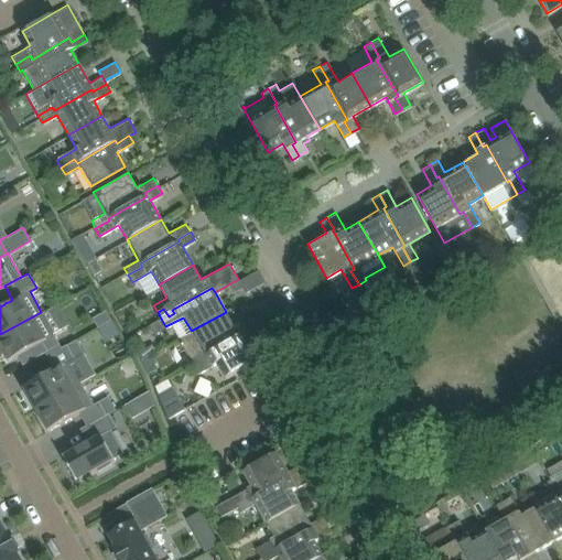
[(352,315),(359,329),(381,316),(374,303),(352,315)]
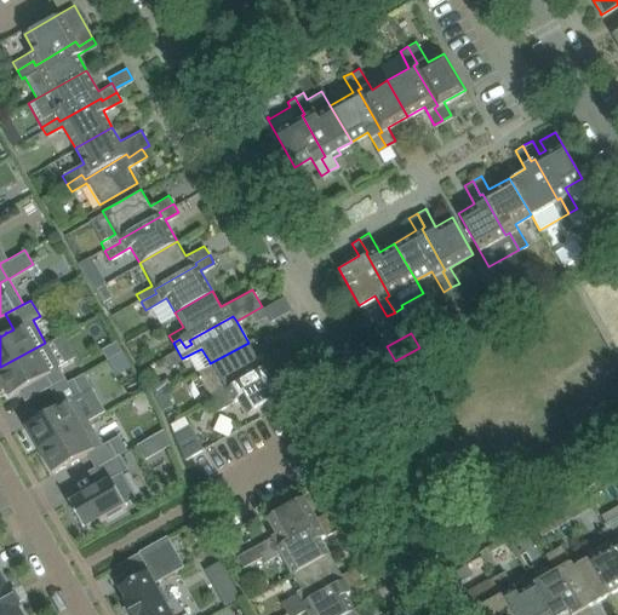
[(121,350),(115,339),(101,348),(107,358),(121,350)]
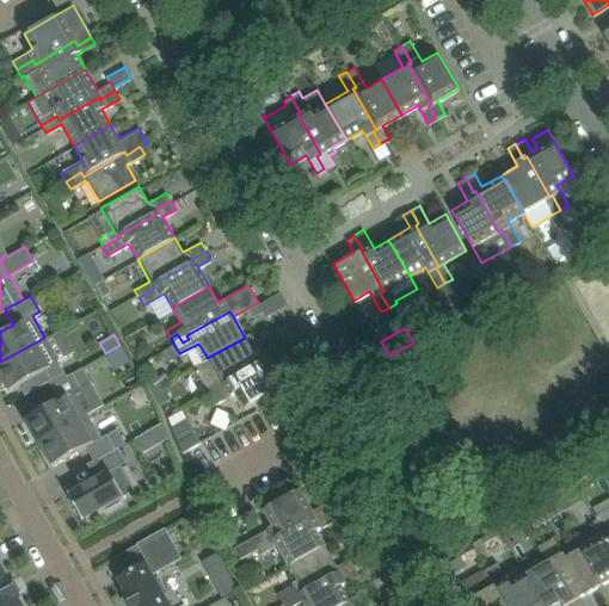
[(207,357),(192,365),(192,366),(205,389),(213,385),(216,393),(225,388),(222,384),(263,360),(266,366),(288,354),(293,352),(283,334),(257,350),(253,352),(245,338),(207,358),(207,357)]
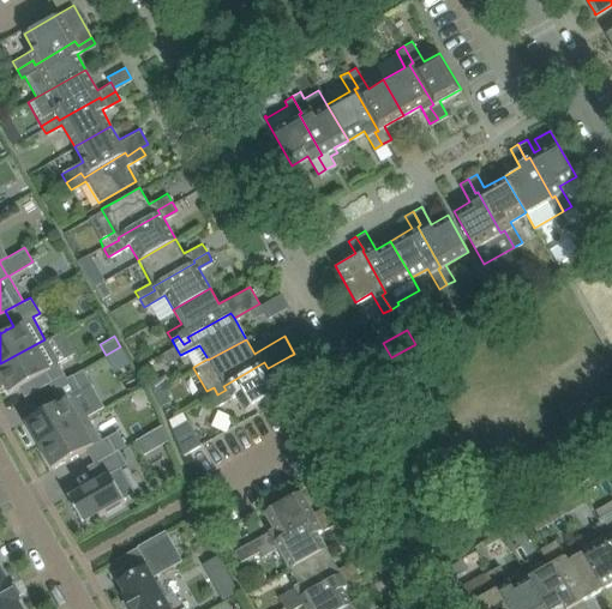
[(45,339),(0,363),(0,379),(1,381),(1,383),(3,383),(5,386),(4,387),(5,389),(6,389),(7,391),(18,385),(23,395),(24,396),(51,380),(64,373),(45,339)]
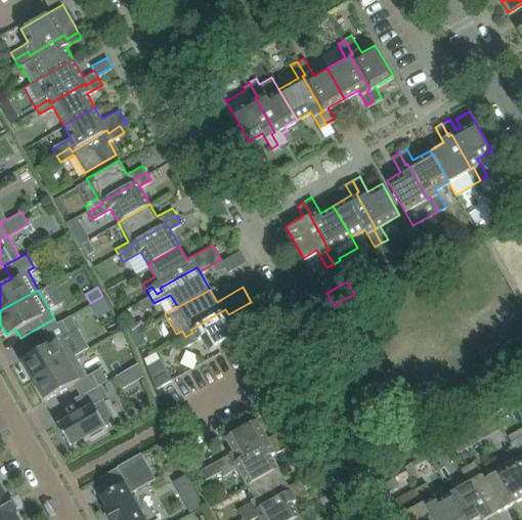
[(182,331),(176,334),(183,346),(201,336),(209,349),(261,319),(260,318),(256,320),(247,304),(228,314),(225,309),(190,330),(192,333),(185,337),(182,331)]
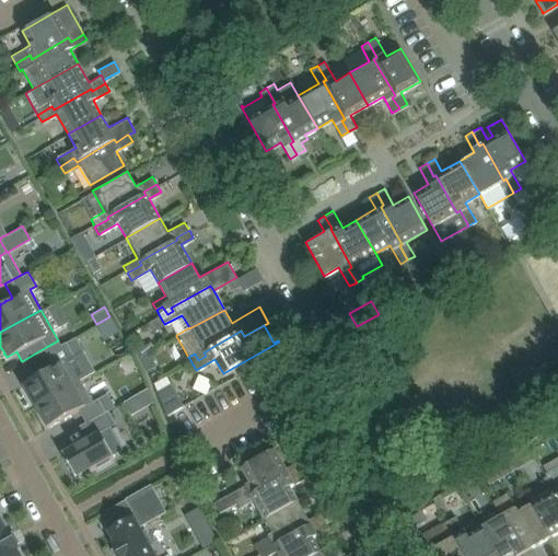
[(60,344),(46,351),(54,365),(68,357),(82,349),(74,336),(60,344)]
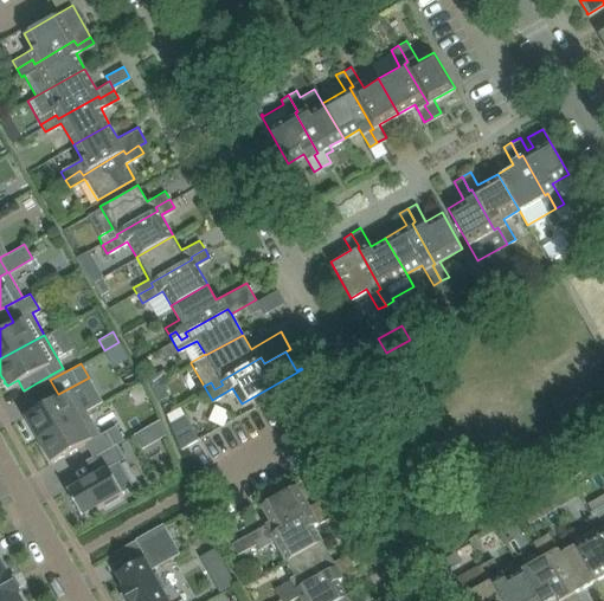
[(162,368),(147,377),(151,385),(167,376),(162,368)]
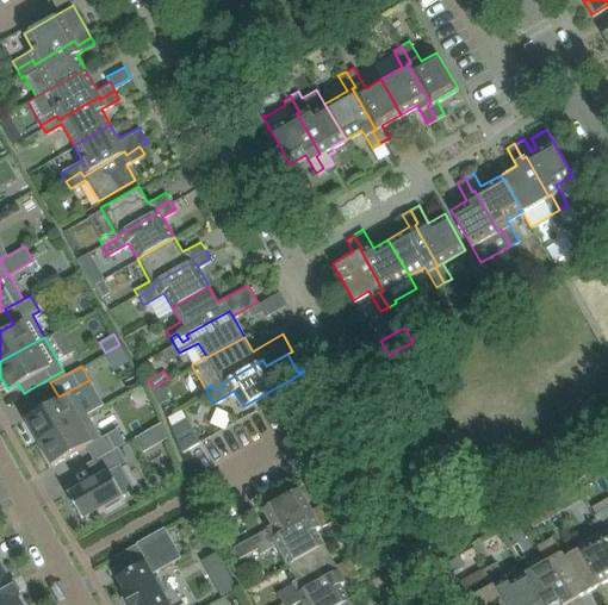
[(163,382),(153,388),(160,401),(171,395),(163,382)]
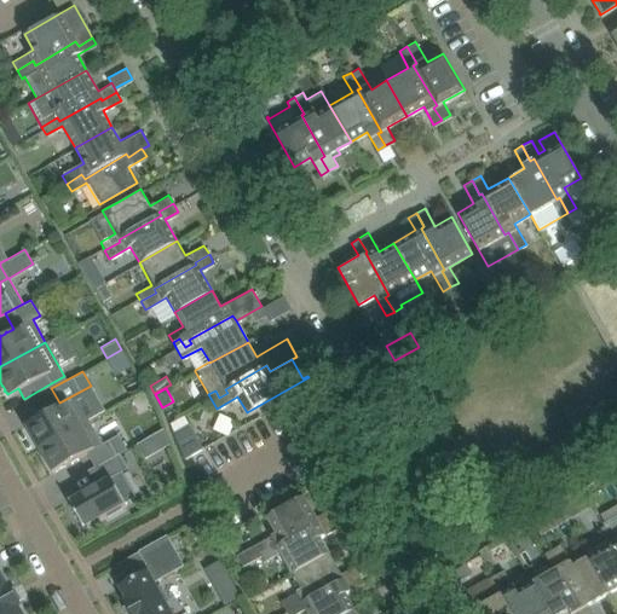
[(38,446),(88,418),(75,394),(59,403),(50,409),(48,407),(47,409),(48,410),(44,412),(44,411),(42,411),(42,412),(24,423),(38,446)]
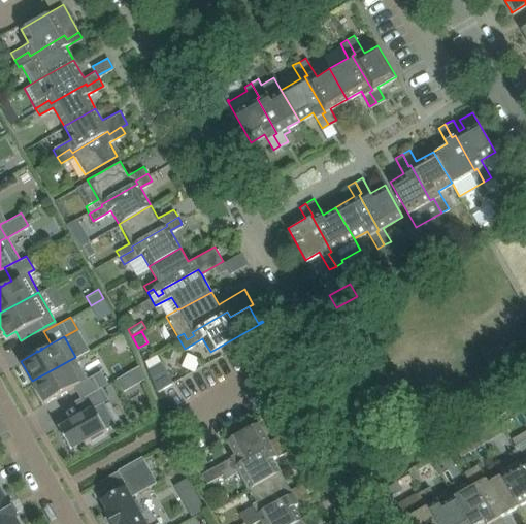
[(75,357),(32,381),(43,401),(59,393),(60,393),(61,393),(60,392),(64,390),(65,391),(66,390),(65,389),(87,378),(75,357)]
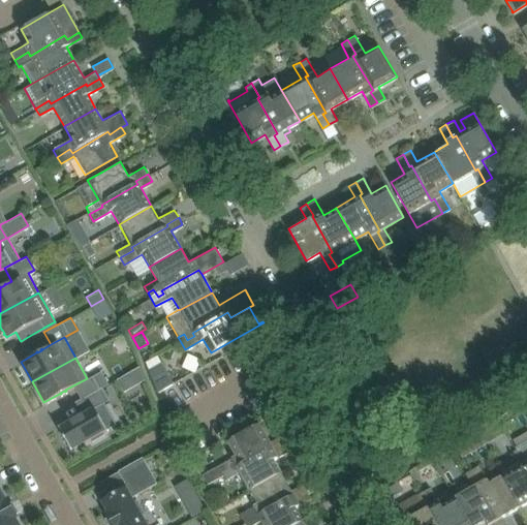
[(174,381),(161,360),(147,368),(157,391),(174,381)]
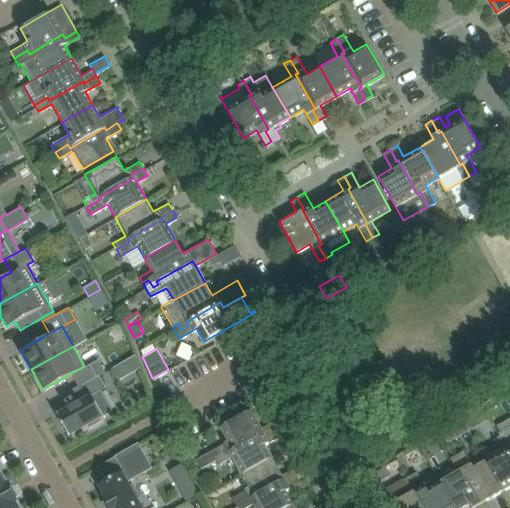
[(133,354),(113,363),(118,375),(139,366),(133,354)]
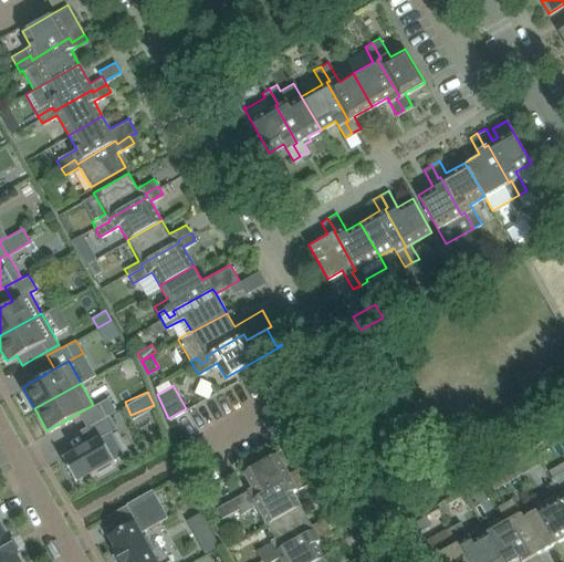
[(106,396),(96,402),(104,415),(107,413),(107,414),(114,409),(106,396)]
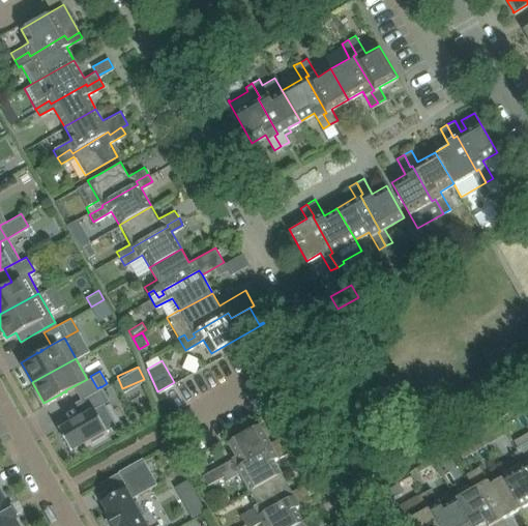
[(58,431),(59,432),(60,432),(62,435),(61,436),(62,437),(70,449),(89,439),(91,441),(104,434),(103,431),(115,424),(103,402),(108,399),(100,387),(100,386),(97,388),(83,398),(90,409),(57,428),(59,431),(58,431)]
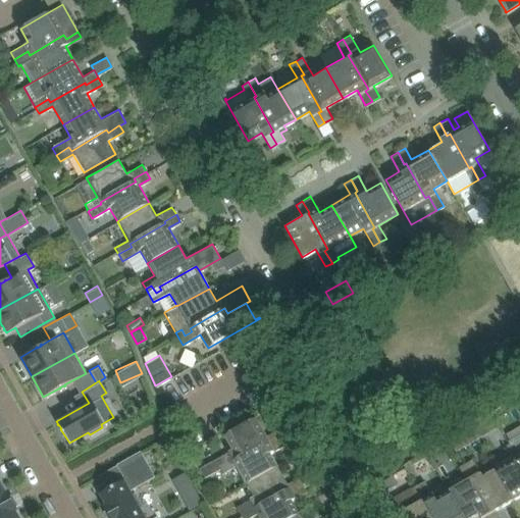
[(489,410),(479,416),(487,431),(498,425),(496,420),(491,415),(489,410)]
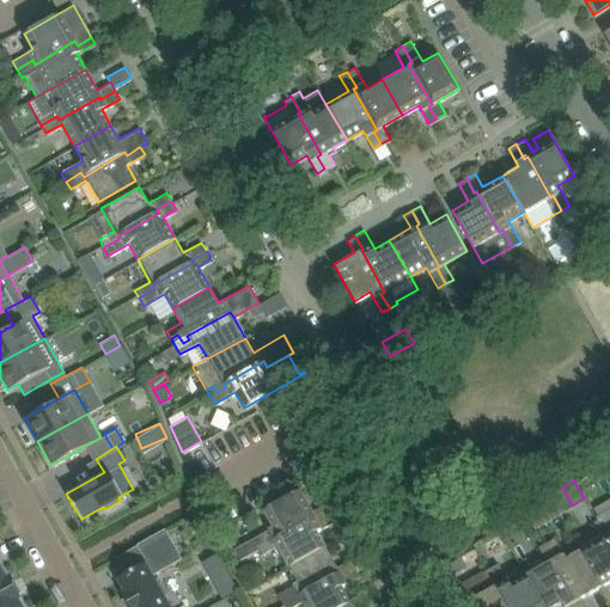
[(239,558),(257,549),(256,545),(272,535),(273,539),(313,515),(316,519),(329,512),(324,502),(311,510),(299,489),(263,509),(272,526),(233,547),(239,558)]
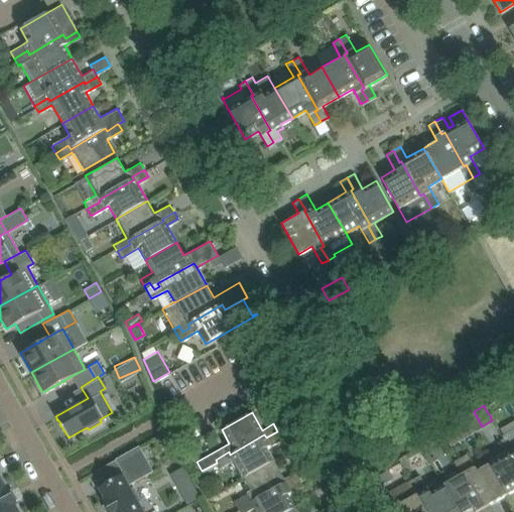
[(513,426),(501,434),(503,438),(506,436),(513,450),(510,452),(513,457),(513,426)]
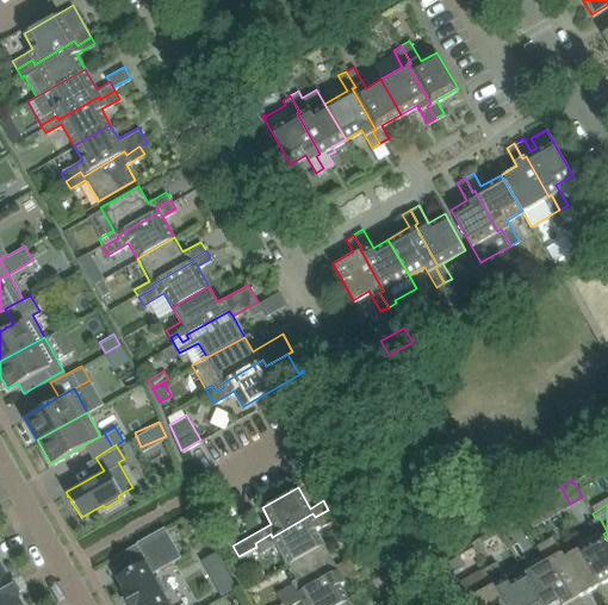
[(215,522),(224,516),(218,505),(209,511),(215,522)]
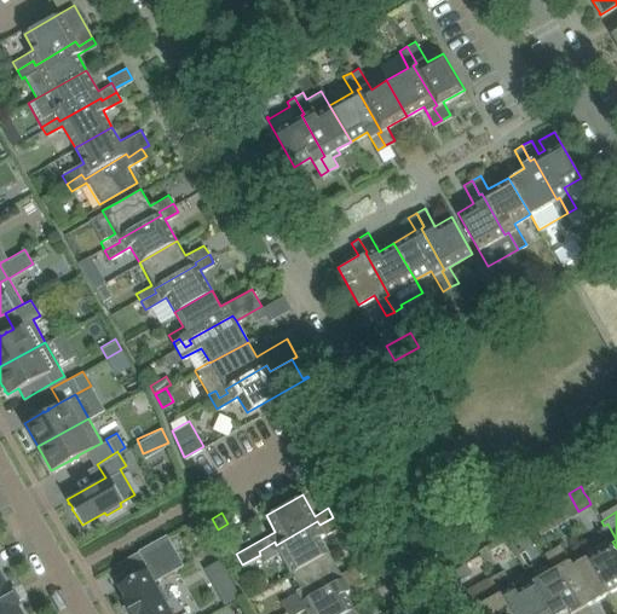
[(259,551),(260,555),(263,559),(278,550),(292,572),(328,551),(319,536),(338,526),(333,517),(319,525),(317,521),(276,545),(275,542),(259,551)]
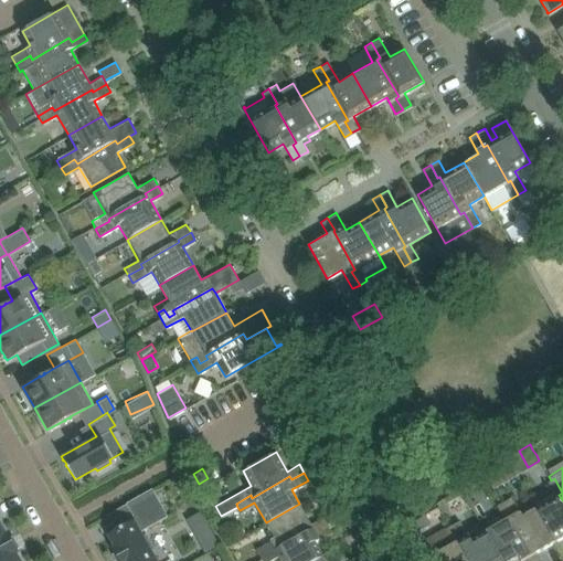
[(535,507),(554,540),(562,535),(562,500),(559,495),(562,493),(554,478),(546,483),(549,487),(530,497),(535,507)]
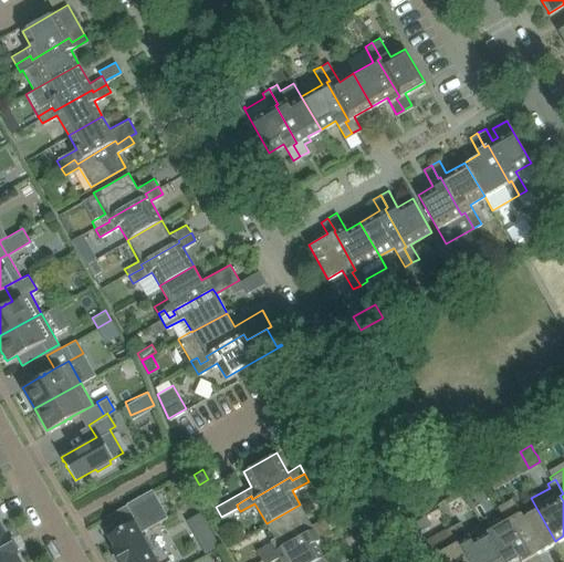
[(132,523),(116,532),(108,536),(115,548),(114,548),(113,548),(121,561),(156,561),(149,549),(153,548),(145,534),(142,537),(139,531),(167,516),(152,488),(125,502),(133,514),(128,517),(132,523)]
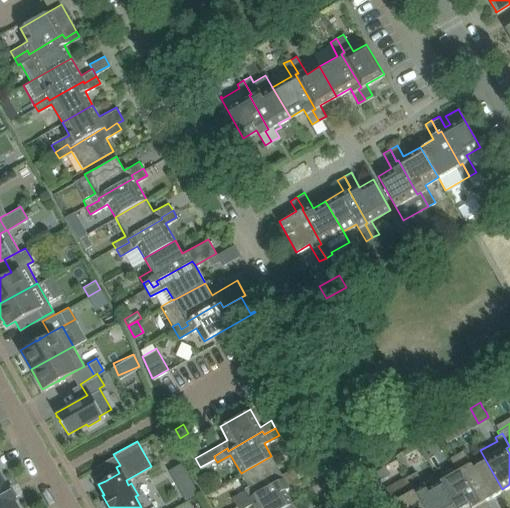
[(490,507),(485,499),(502,489),(485,459),(472,467),(463,450),(456,454),(463,466),(460,468),(480,502),(478,503),(480,507),(490,507)]
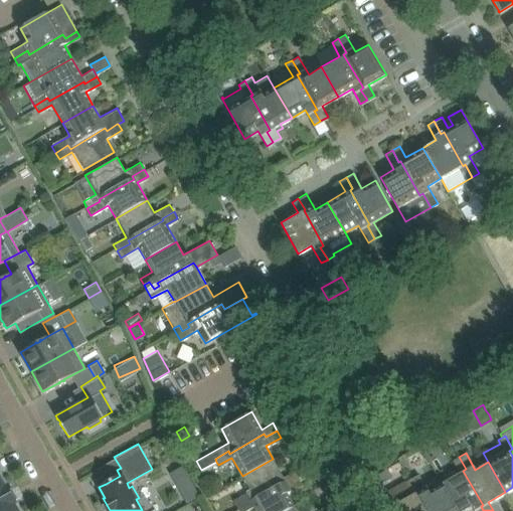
[(442,483),(441,483),(457,510),(462,510),(471,506),(474,510),(483,510),(481,506),(483,505),(463,471),(466,469),(459,457),(452,461),(459,473),(442,483)]
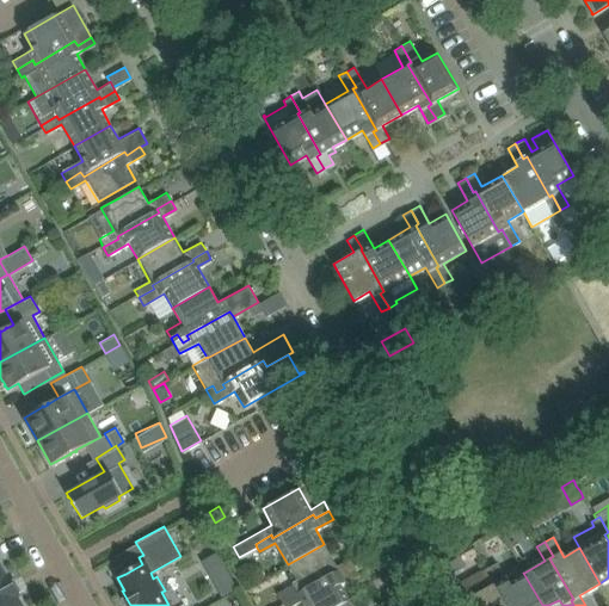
[(276,592),(281,600),(295,592),(297,594),(338,570),(340,574),(354,566),(349,557),(336,564),(324,544),(288,564),(296,580),(276,592)]
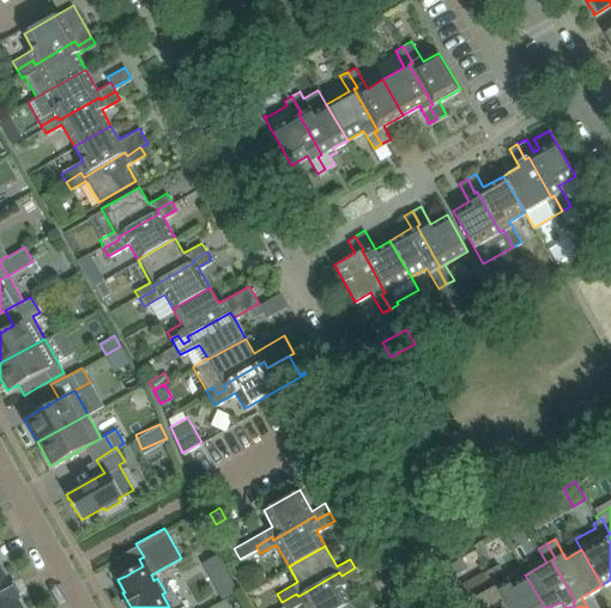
[(461,555),(452,560),(457,569),(466,563),(461,555)]
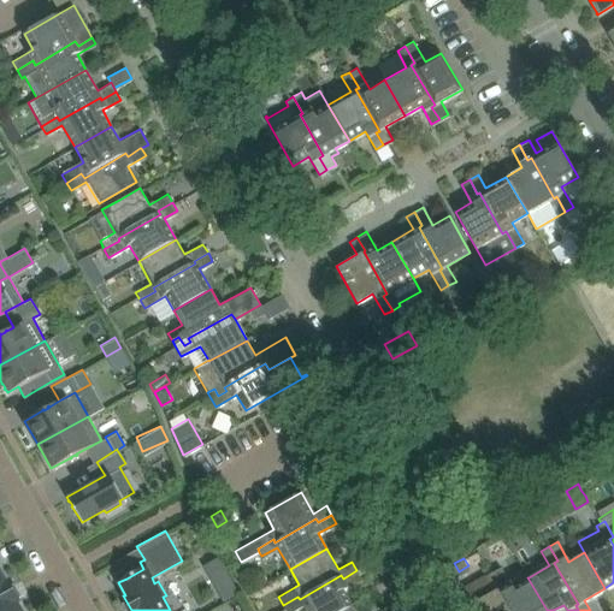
[(547,610),(527,577),(529,577),(525,571),(508,581),(500,567),(497,568),(493,570),(502,586),(497,588),(511,610),(547,610)]
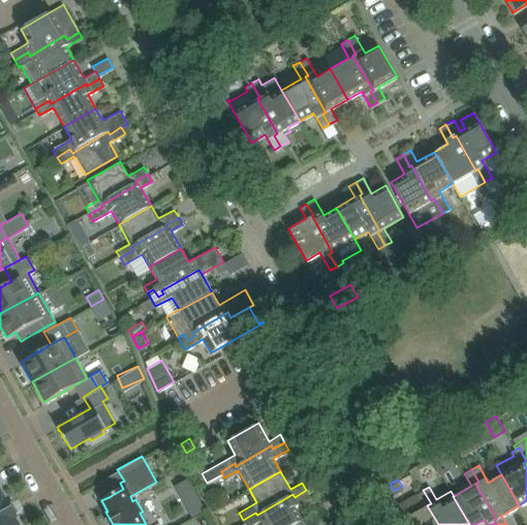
[(194,489),(179,497),(191,518),(206,510),(194,489)]
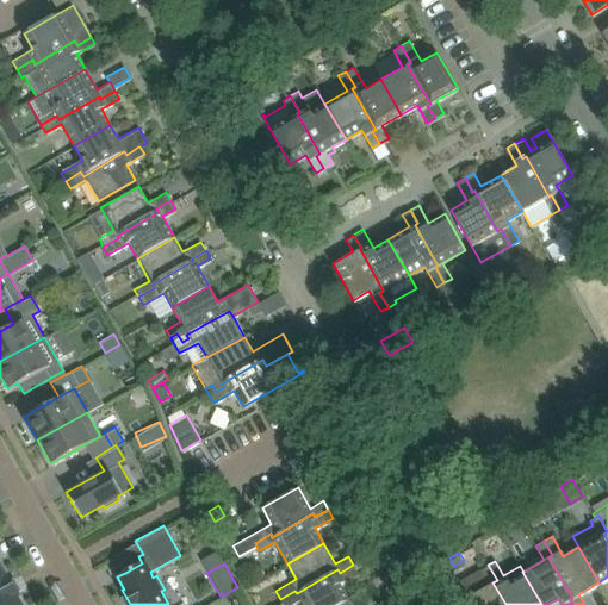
[(295,591),(280,599),(284,604),(285,604),(299,598),(303,604),(335,604),(348,598),(340,584),(358,573),(353,565),(340,573),(337,569),(297,593),(295,591)]
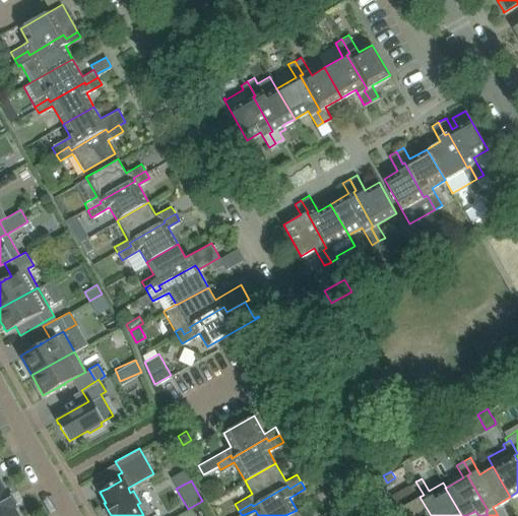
[(424,495),(415,481),(408,485),(416,499),(397,509),(401,515),(431,515),(419,497),(424,495)]
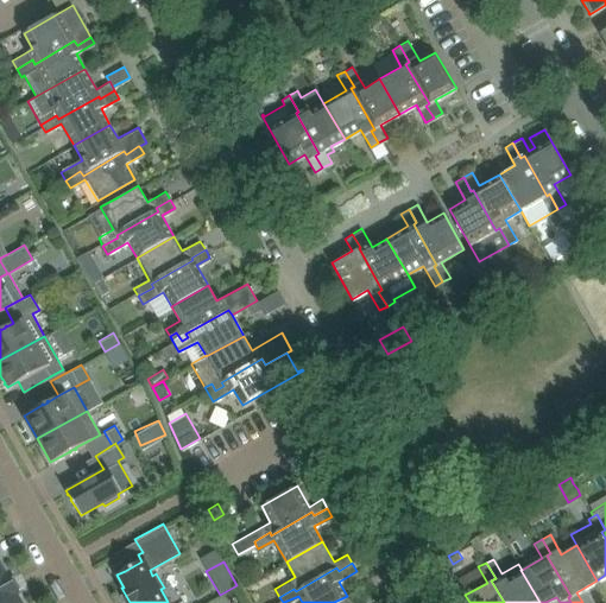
[(0,602),(20,602),(16,594),(17,592),(17,594),(18,592),(6,572),(5,573),(6,573),(5,575),(0,566),(0,602)]
